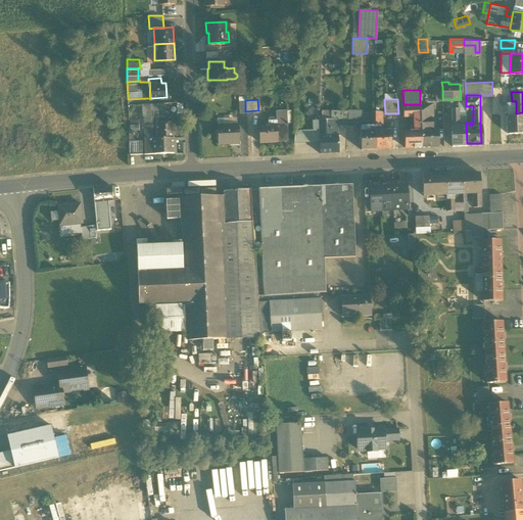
[(508,101),(508,113),(516,113),(516,101),(512,101),(508,101)]
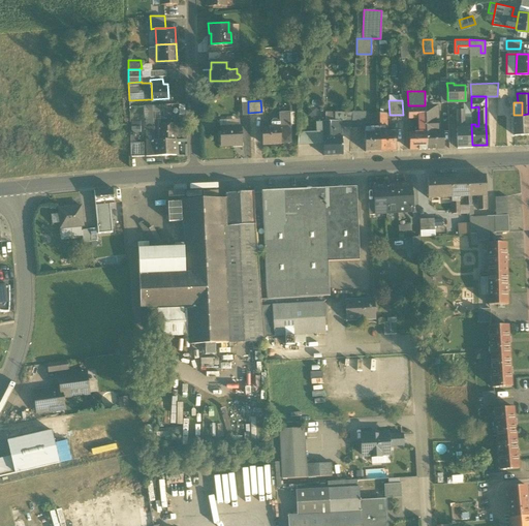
[(144,116),(153,116),(153,113),(152,110),(152,103),(143,103),(144,116)]
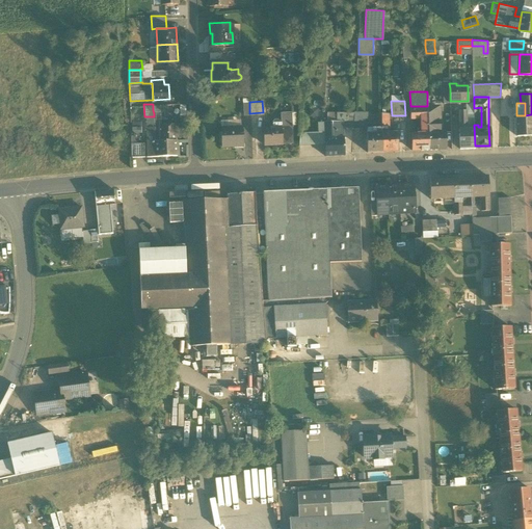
[(427,106),(427,116),(428,148),(445,147),(445,130),(440,130),(435,130),(435,117),(439,116),(440,116),(439,105),(427,105),(427,106)]
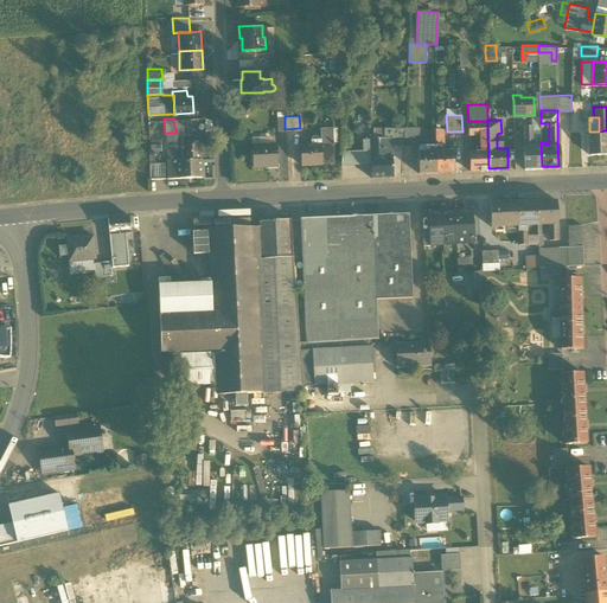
[(468,121),(468,133),(479,133),(487,133),(487,121),(468,121)]
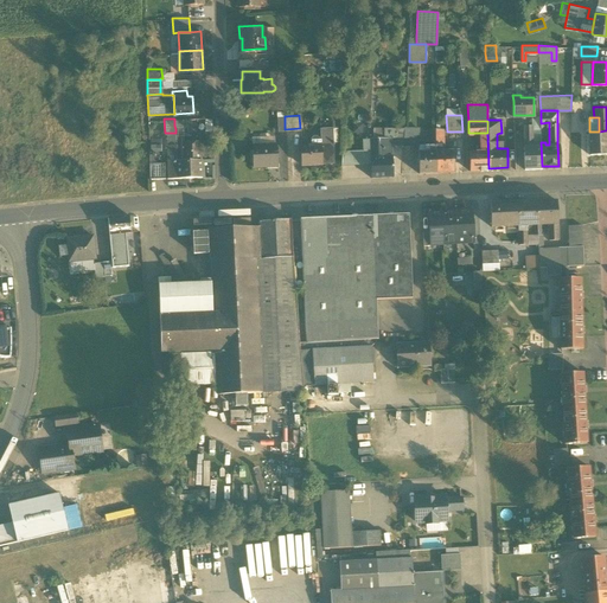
[(524,167),(542,166),(541,142),(537,143),(537,145),(532,145),(531,123),(523,123),(524,146),(524,167)]
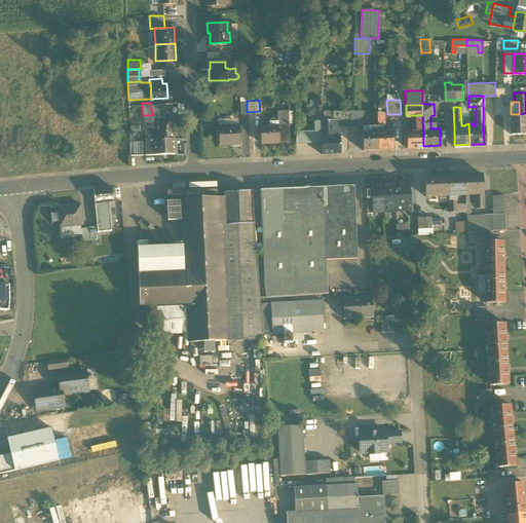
[(276,110),(277,119),(277,123),(269,124),(260,124),(261,141),(290,140),(289,123),(290,123),(290,121),(289,121),(288,109),(276,110)]
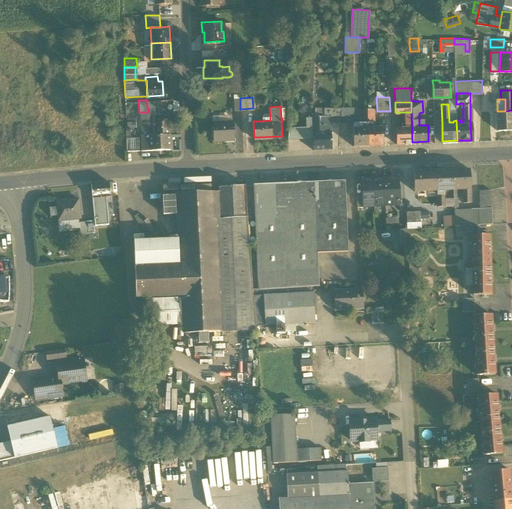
[(314,115),(323,115),(324,106),(314,106),(314,115)]
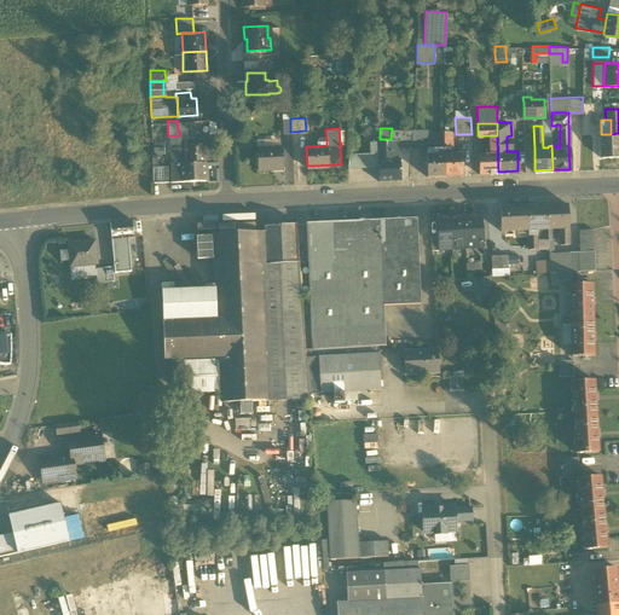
[(403,128),(392,128),(391,139),(399,138),(399,146),(403,146),(403,134),(403,128)]
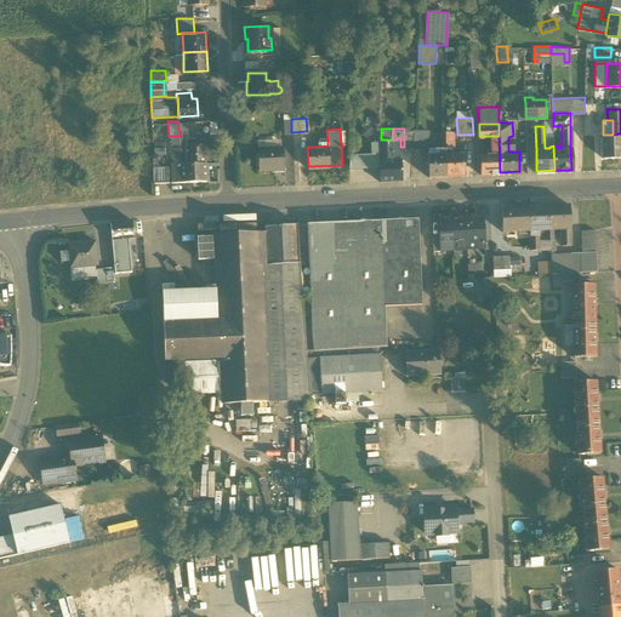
[(412,130),(412,135),(412,148),(421,148),(421,144),(428,144),(429,130),(412,130)]
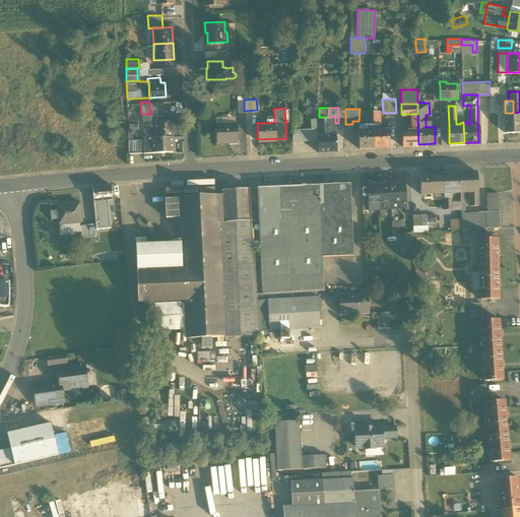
[(374,146),(374,123),(373,110),(373,109),(366,110),(366,123),(359,123),(358,123),(358,124),(358,128),(359,146),(359,147),(374,146)]
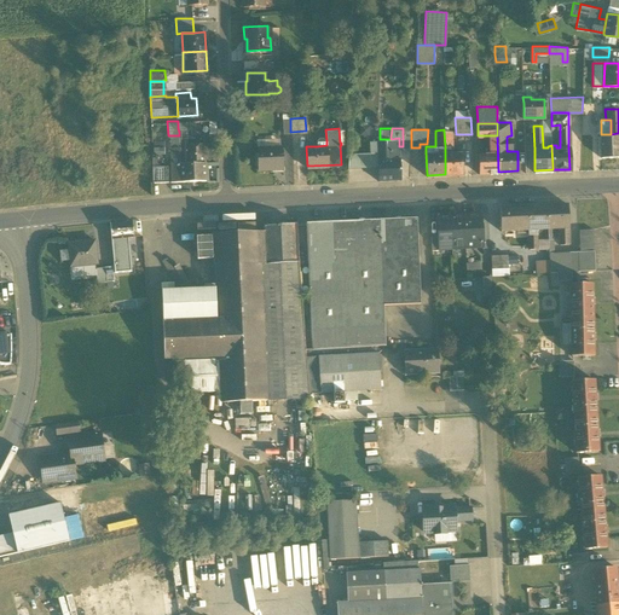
[(601,134),(601,156),(618,155),(618,133),(611,134),(601,134)]
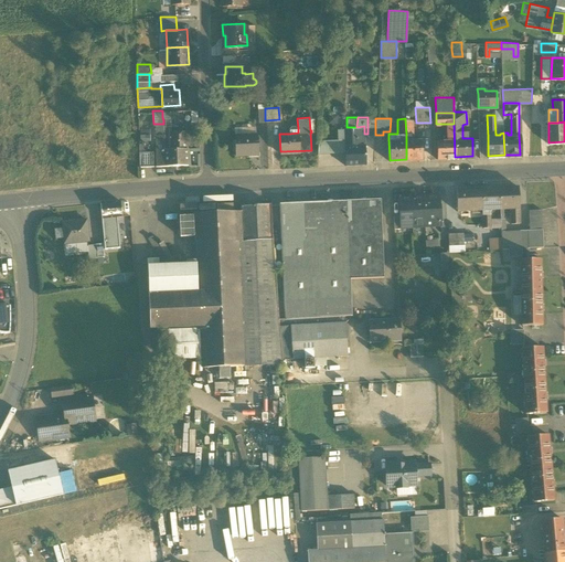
[(163,136),(164,147),(187,147),(185,129),(170,130),(170,124),(163,124),(163,127),(163,136)]
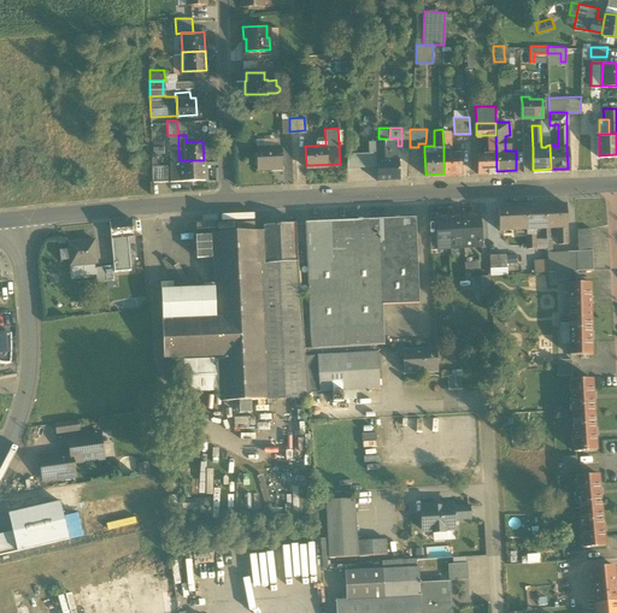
[(479,172),(497,171),(495,135),(487,135),(488,151),(477,152),(479,172)]
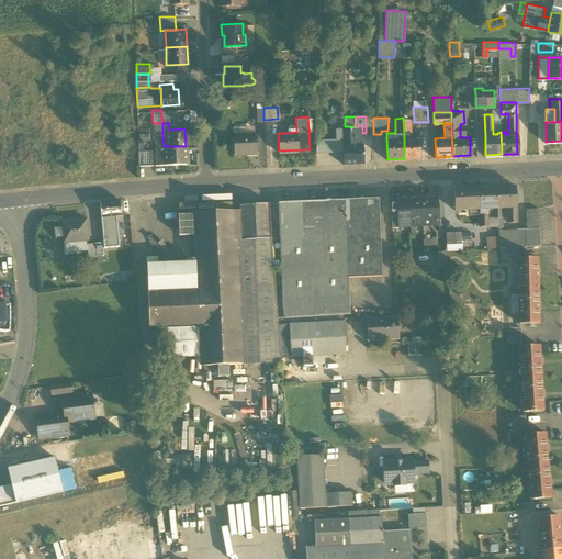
[(233,125),(233,133),(242,133),(256,132),(256,124),(233,125)]
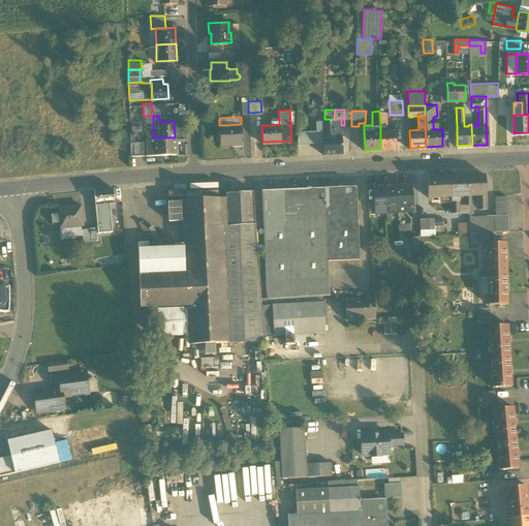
[(271,118),(271,125),(279,124),(279,120),(277,120),(277,118),(276,117),(273,117),(271,118)]
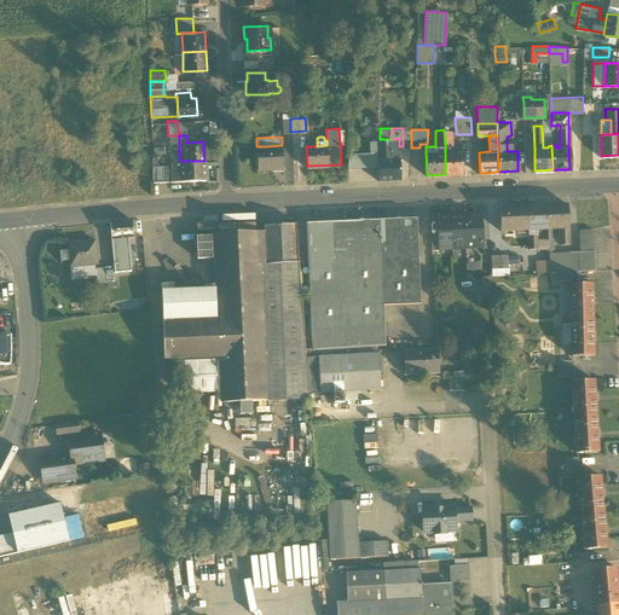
[(377,151),(377,157),(399,157),(399,146),(399,138),(391,139),(380,139),(377,139),(377,151)]
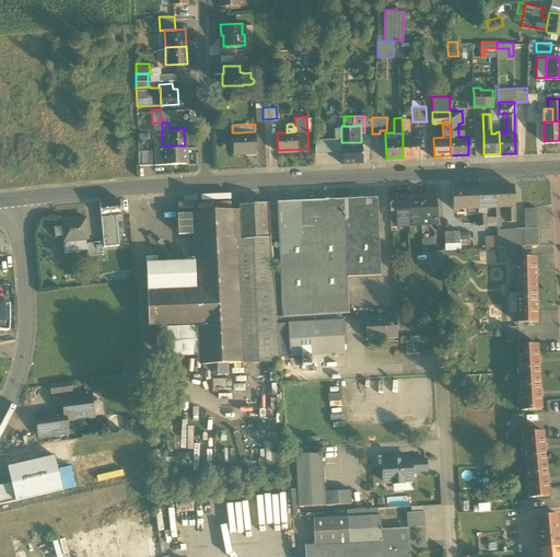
[(139,126),(139,138),(149,138),(149,126),(139,126)]
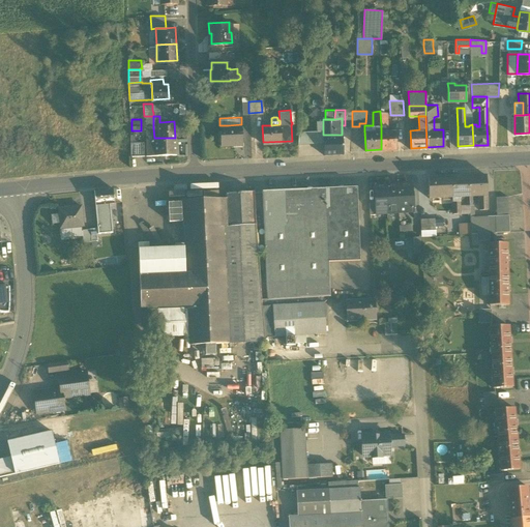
[(148,138),(150,138),(149,127),(153,127),(153,119),(145,120),(146,138),(148,138)]
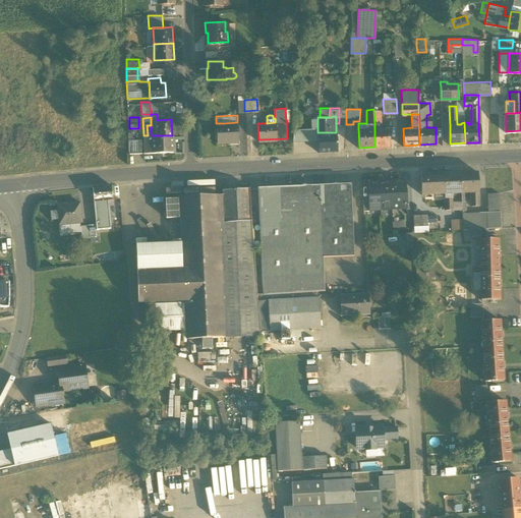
[(237,122),(224,123),(216,123),(217,142),(238,141),(237,122)]
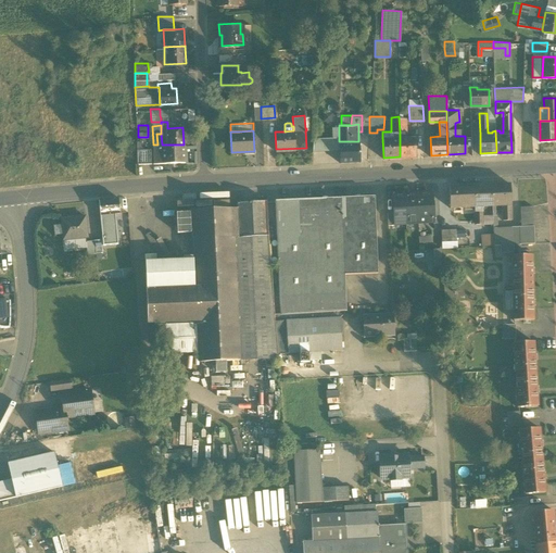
[(406,132),(400,132),(400,156),(416,155),(415,136),(407,137),(406,132)]
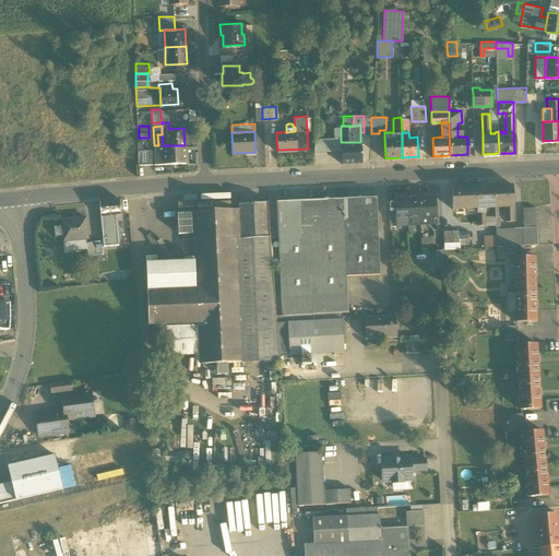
[(314,138),(313,151),(342,150),(341,142),(341,137),(333,137),(314,138)]
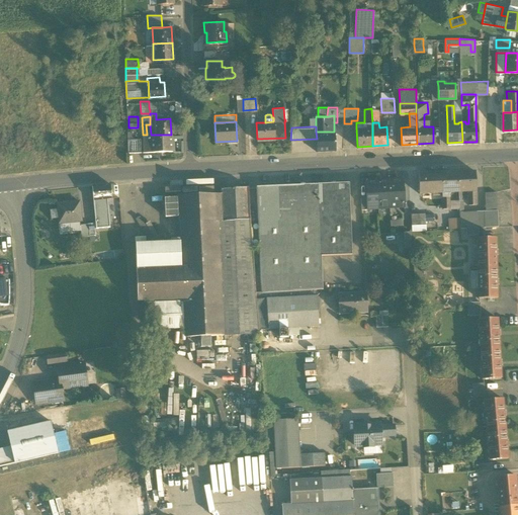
[(335,149),(334,132),(316,132),(317,139),(317,150),(335,149)]
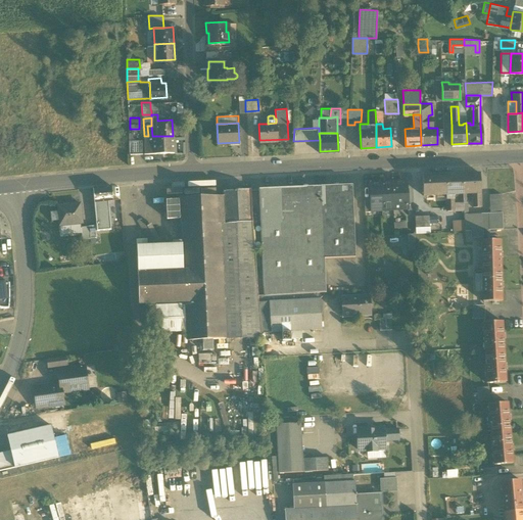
[(174,150),(173,136),(152,136),(148,136),(146,136),(146,151),(174,150)]
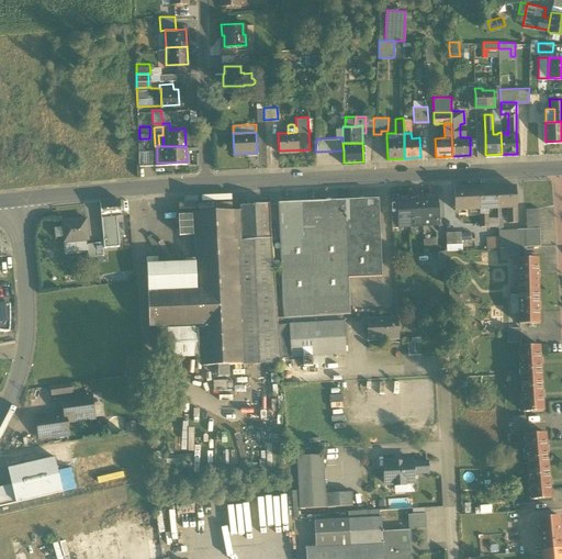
[(138,149),(138,164),(153,163),(153,148),(138,149)]
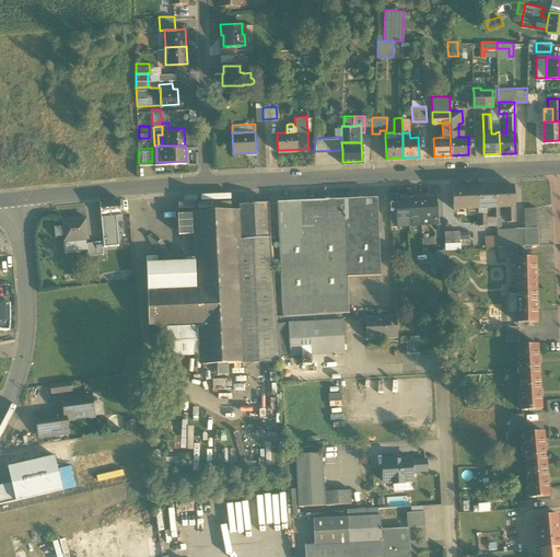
[(499,206),(505,205),(514,205),(514,183),(494,184),(496,206),(499,206)]
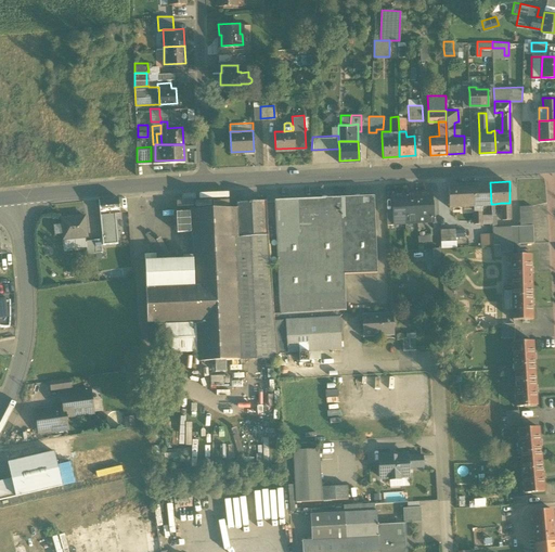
[(481,204),(491,204),(490,182),(473,183),(473,204),(481,204)]
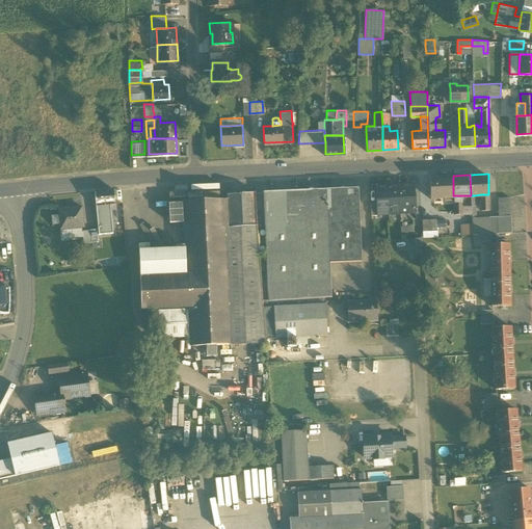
[(430,196),(453,195),(453,176),(429,177),(430,196)]
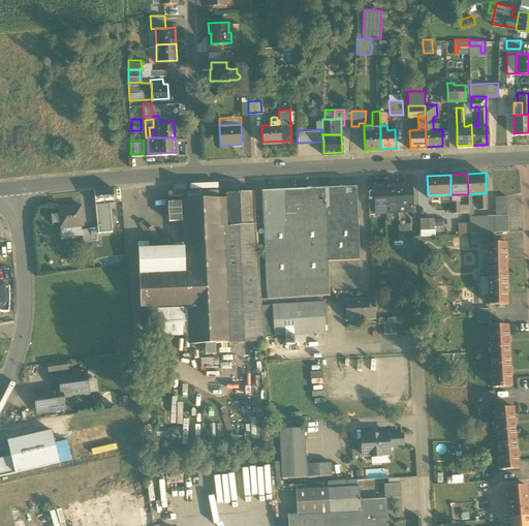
[(410,182),(396,183),(398,210),(412,209),(410,182)]
